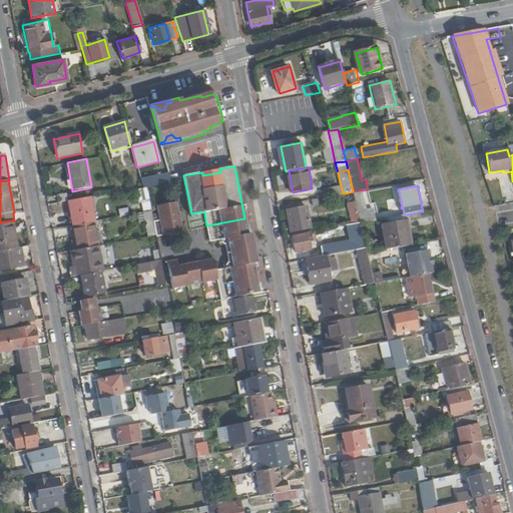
[(343,193),(341,186),(326,188),(327,196),(343,193)]
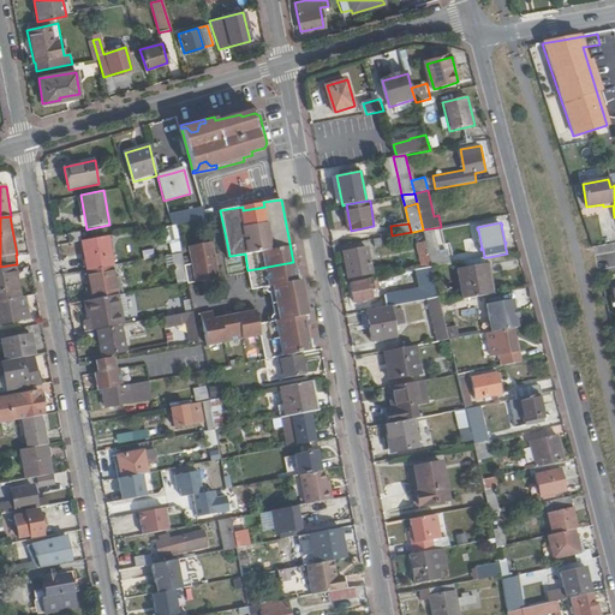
[(166,256),(181,252),(177,226),(168,227),(172,249),(157,252),(159,257),(166,256)]
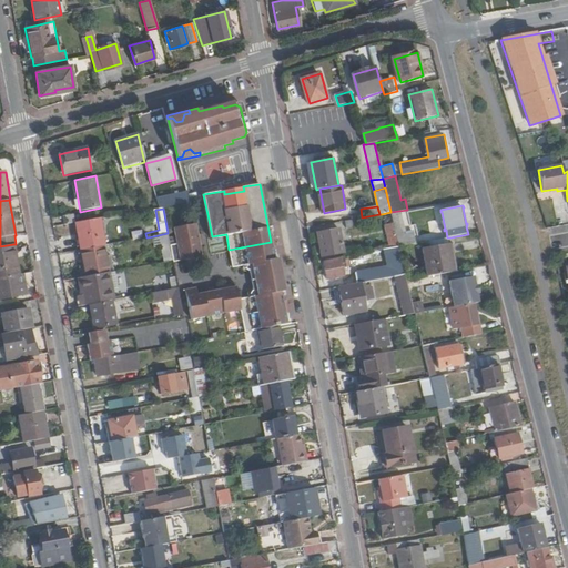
[(411,223),(407,210),(391,212),(399,246),(416,243),(412,227),(405,229),(404,224),(411,223)]
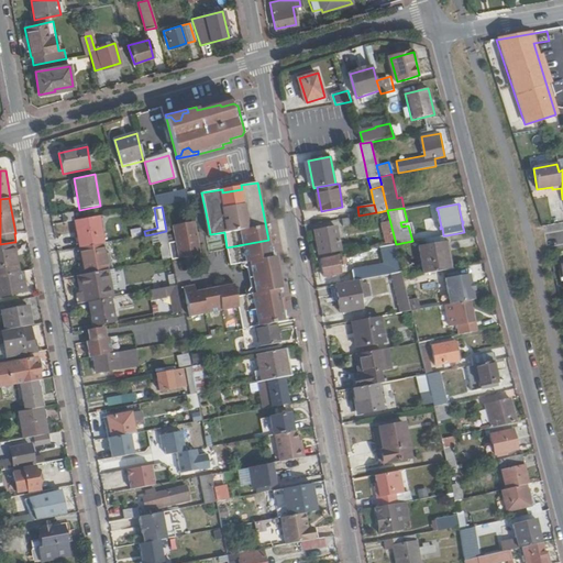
[(378,212),(386,245),(396,244),(387,210),(378,212)]
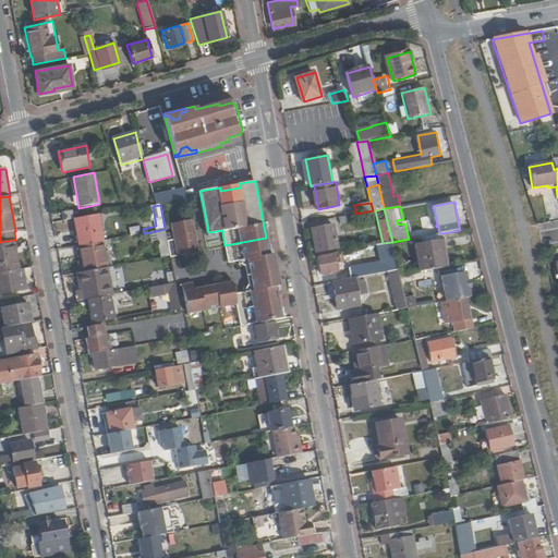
[(63,220),(74,218),(72,211),(62,214),(63,220)]
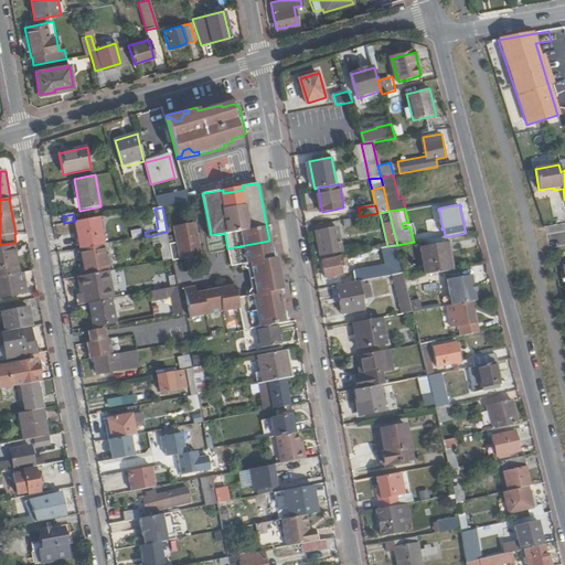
[(105,244),(99,216),(76,221),(82,248),(103,244),(105,244)]
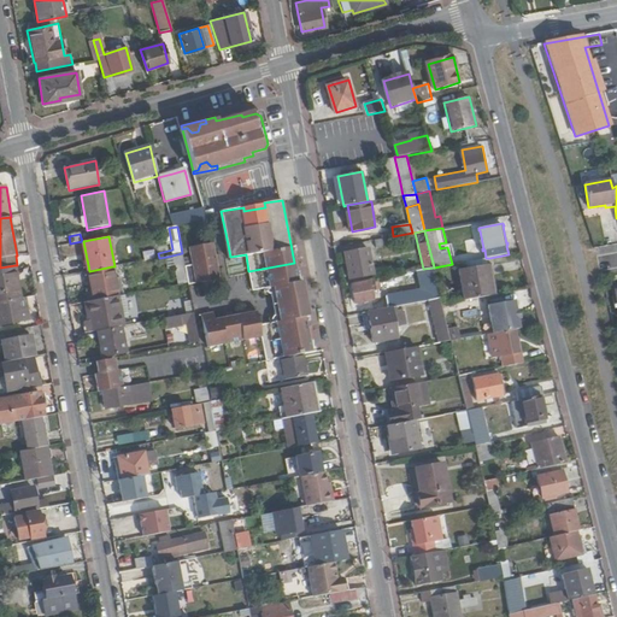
[(392,236),(375,240),(376,248),(394,246),(392,236)]
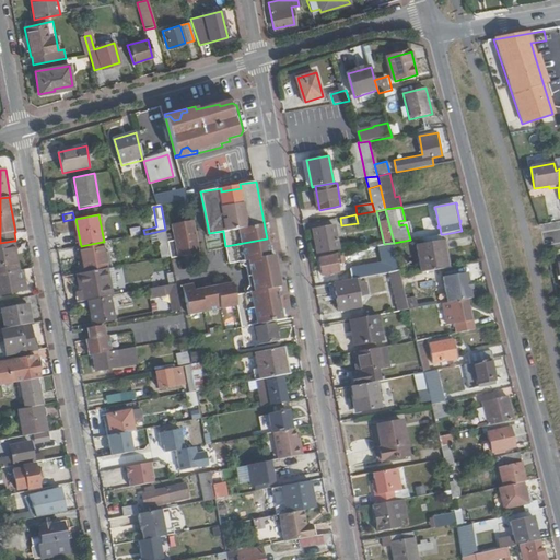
[(171,256),(198,252),(193,219),(170,222),(173,238),(167,240),(167,242),(171,256)]
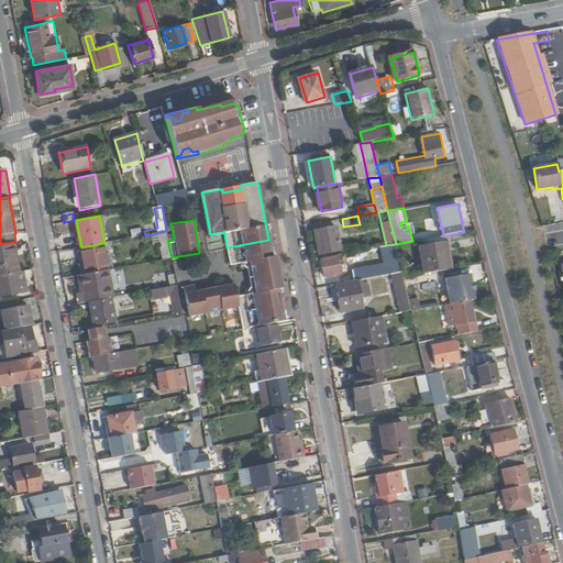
[(319,254),(340,251),(335,227),(315,230),(319,254)]
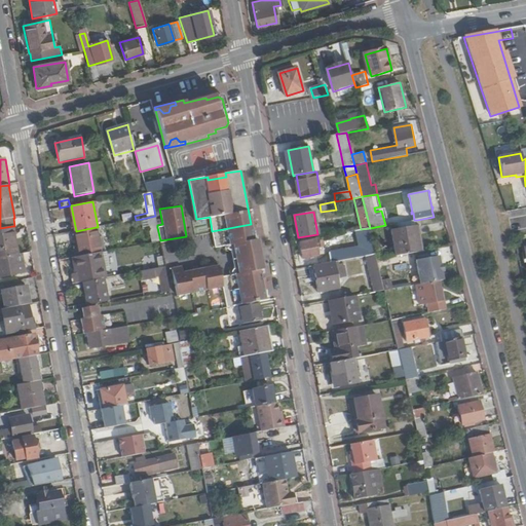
[(157,227),(157,225),(155,216),(142,219),(144,230),(149,229),(157,227)]
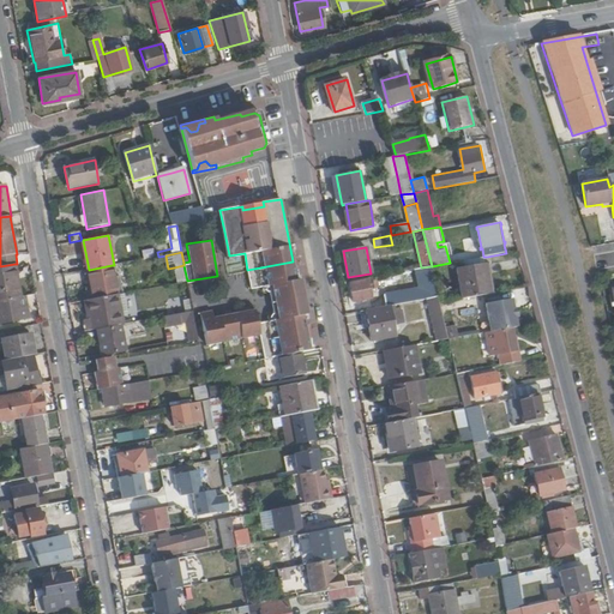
[(483,257),(457,262),(458,269),(488,264),(487,257),(483,257)]
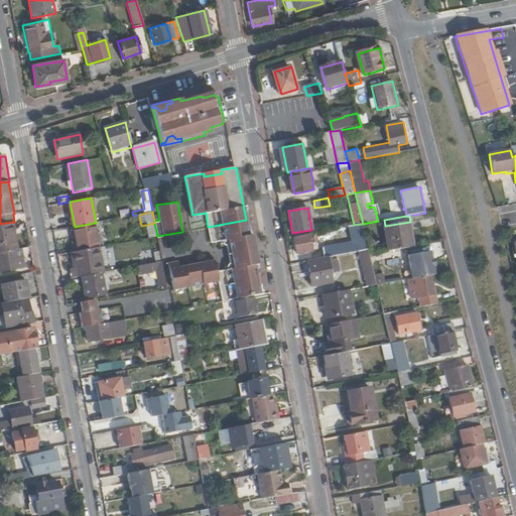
[(249,235),(246,220),(208,227),(211,241),(225,239),(226,239),(236,237),(242,242),(250,241),(249,235)]
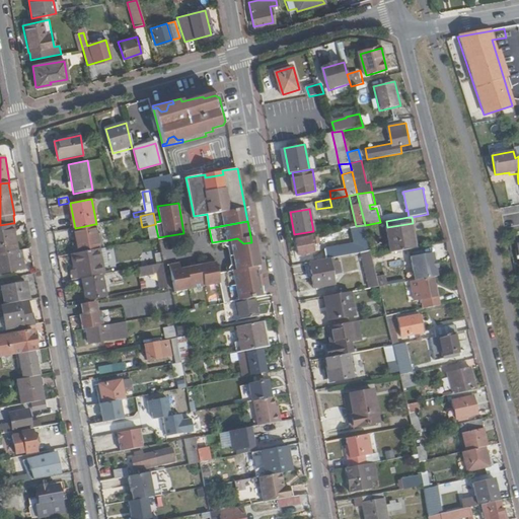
[(0,253),(17,250),(12,223),(0,225),(0,253)]
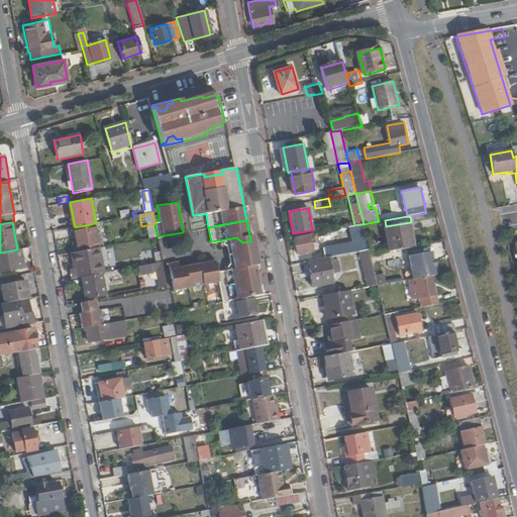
[(386,226),(390,251),(414,246),(415,246),(411,222),(386,226)]
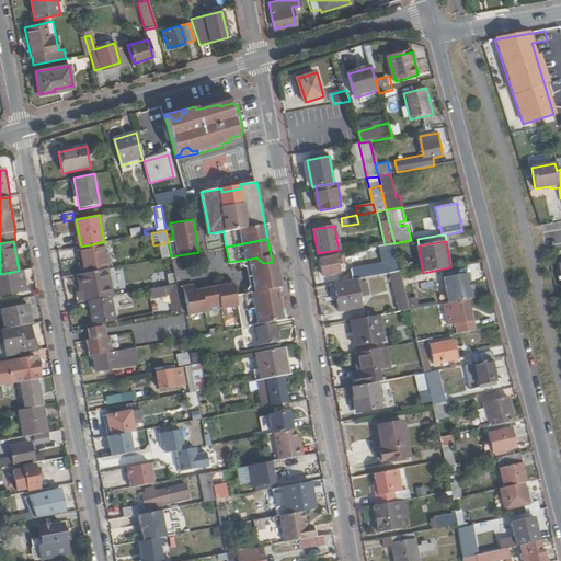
[(81,274),(106,268),(106,266),(103,253),(102,242),(81,247),(80,247),(82,263),(78,264),(80,274),(81,274)]
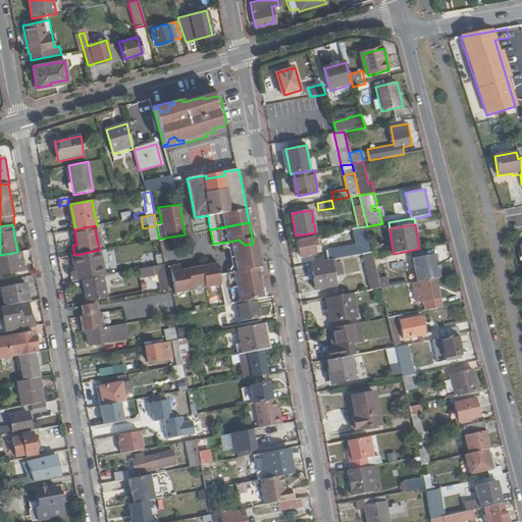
[(151,241),(159,239),(156,225),(148,227),(151,241)]
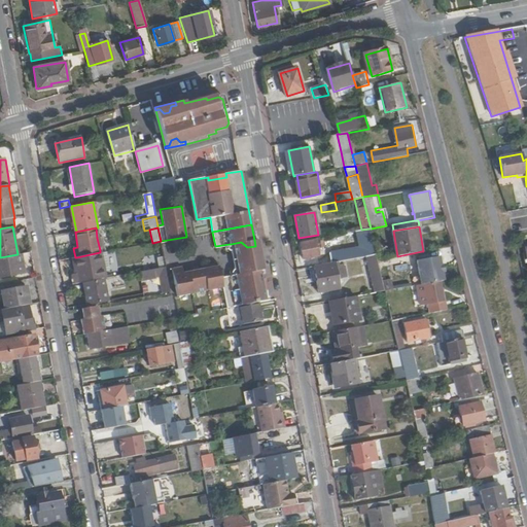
[(371,229),(361,230),(367,256),(377,255),(371,229)]
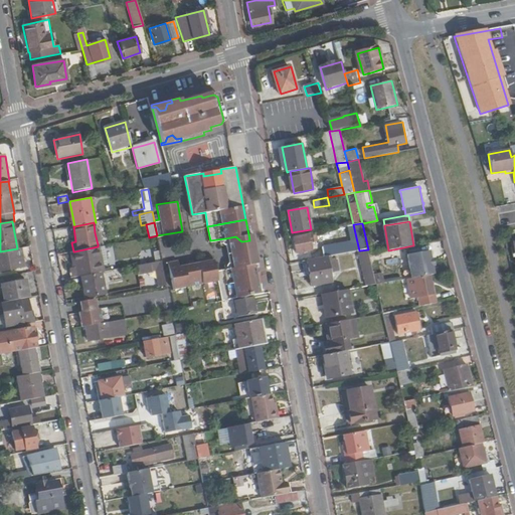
[(101,231),(95,232),(98,244),(104,243),(101,231)]
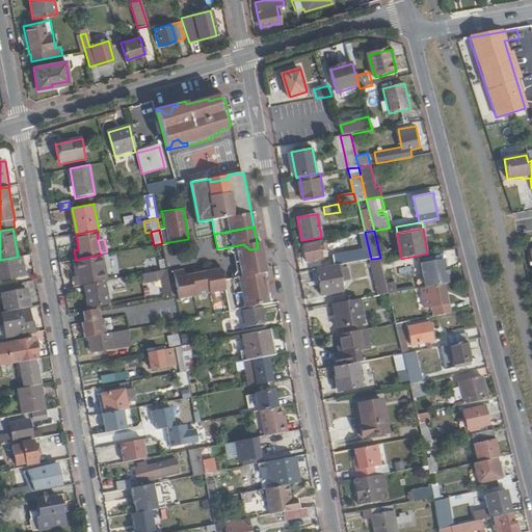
[(319,242),(320,249),(328,248),(326,240),(319,242)]
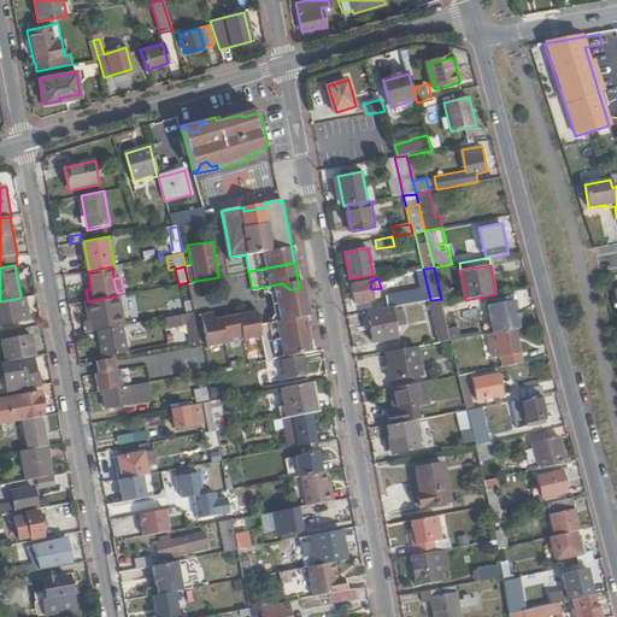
[(374,299),(371,289),(370,281),(352,283),(356,303),(374,299)]
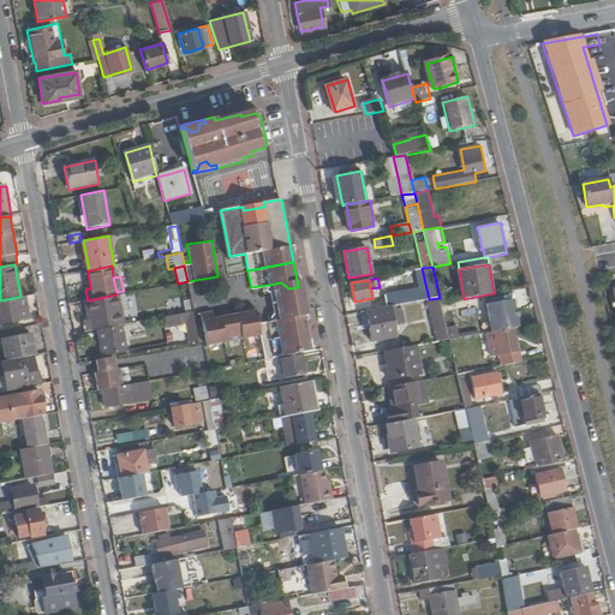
[(281,282),(269,285),(272,297),(299,292),(298,287),(288,288),(281,282)]
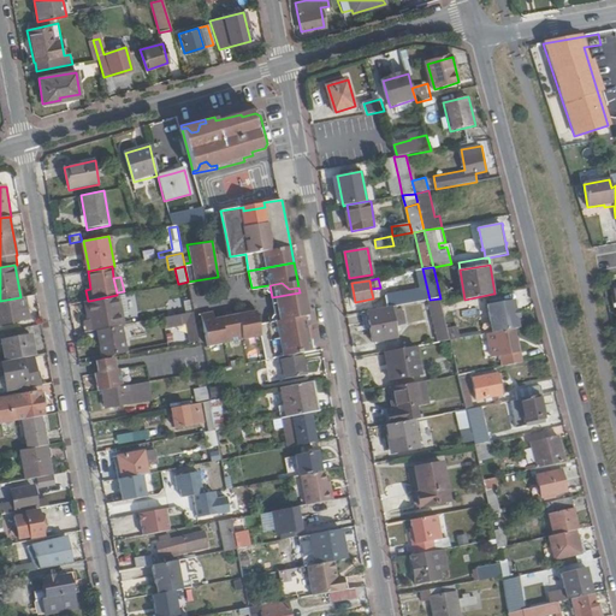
[(301,306),(300,292),(272,297),(276,320),(288,318),(292,307),(301,306)]
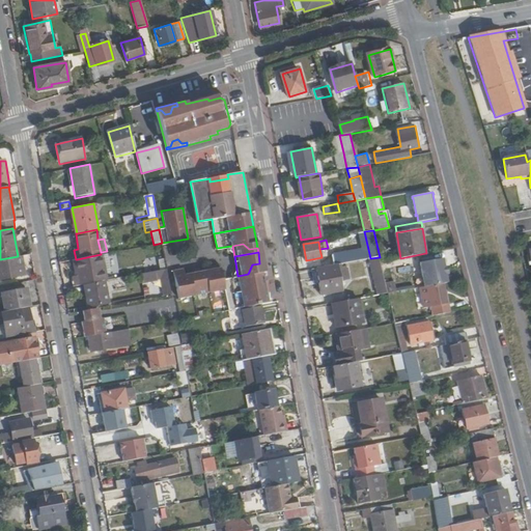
[(110,270),(107,253),(102,254),(105,271),(110,270)]
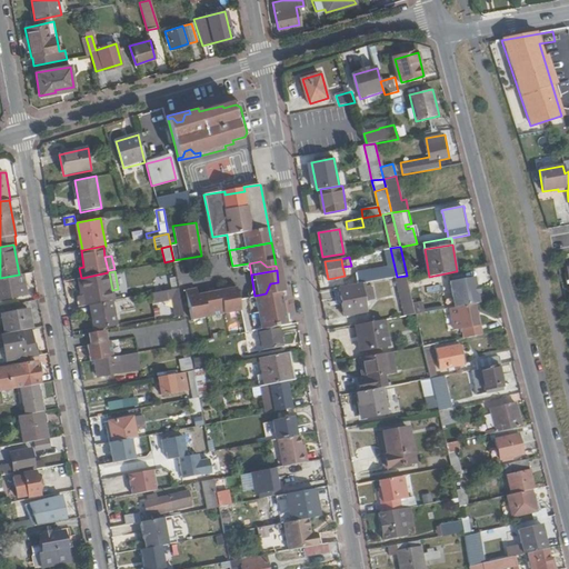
[(363,283),(377,280),(376,271),(358,275),(359,283),(363,283)]
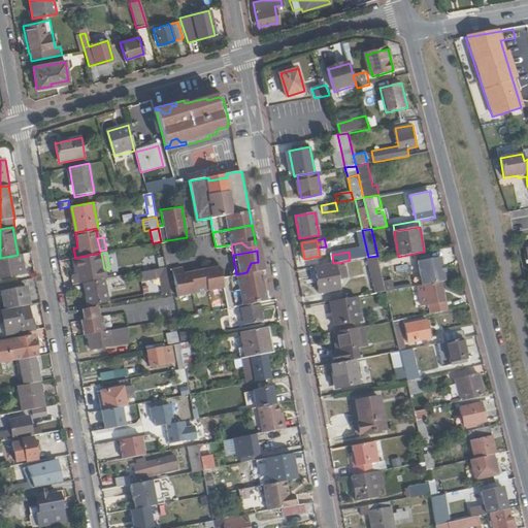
[(75,275),(77,285),(84,284),(103,279),(106,279),(104,269),(101,253),(100,253),(76,258),(79,274),(75,275)]
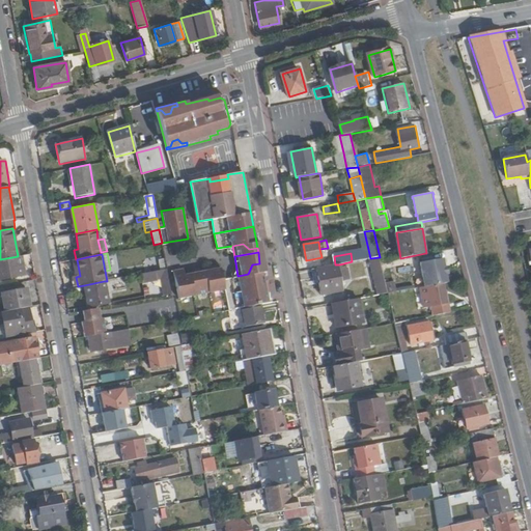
[(26,274),(22,255),(18,256),(0,259),(0,264),(2,279),(26,274)]
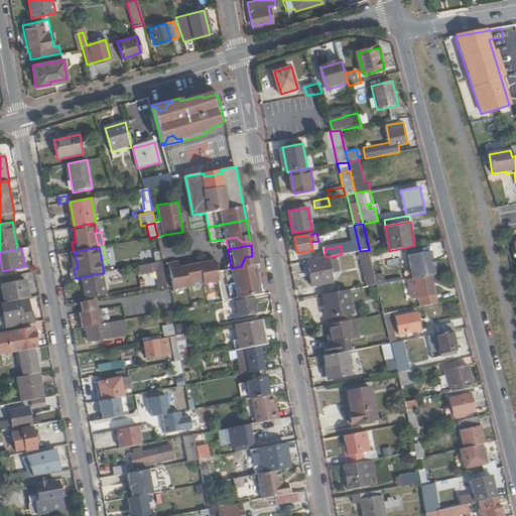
[(363,262),(372,260),(370,254),(369,250),(360,251),(363,262)]
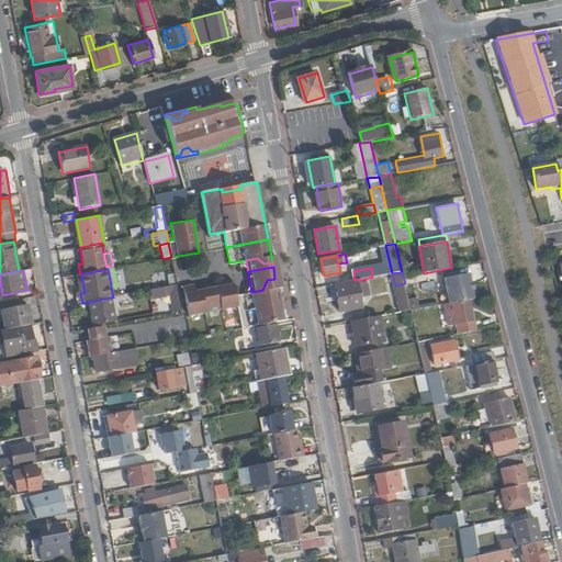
[(471,273),(446,278),(451,303),(469,300),(475,299),(473,290),(472,282),(471,273)]
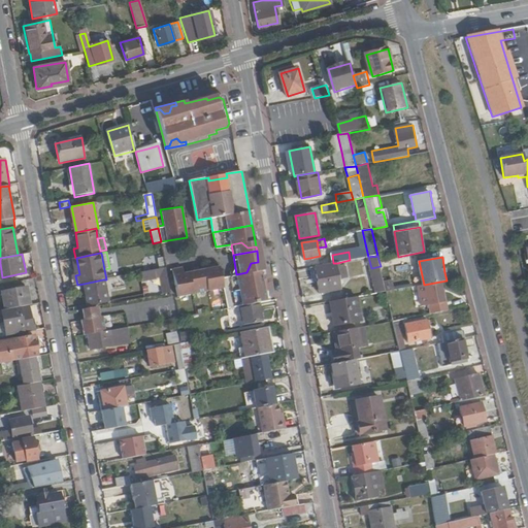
[(261,275),(260,270),(258,262),(251,263),(246,272),(236,274),(235,274),(221,277),(219,266),(184,272),(182,265),(172,267),(176,291),(261,275)]
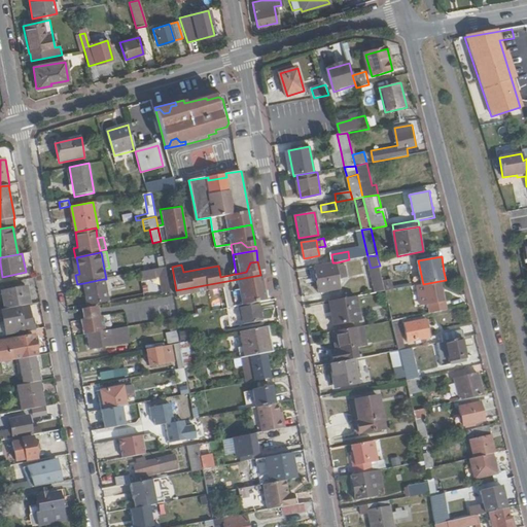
[(316,266),(318,281),(320,292),(341,288),(337,262),(332,262),(316,266)]
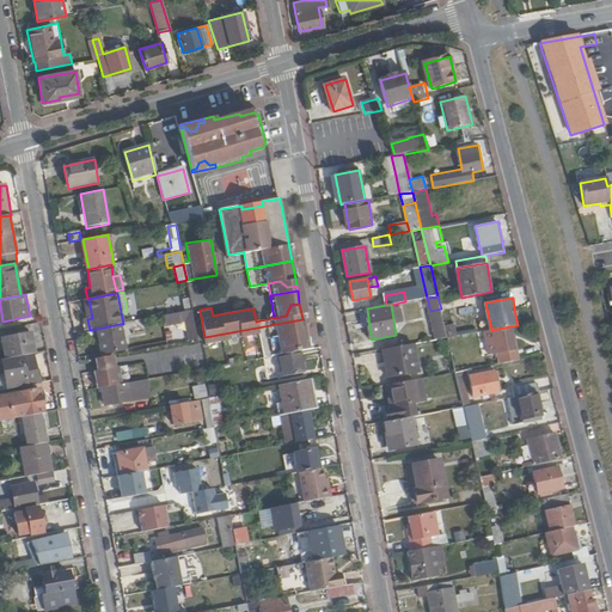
[(436,340),(447,337),(441,308),(430,311),(429,311),(436,340)]
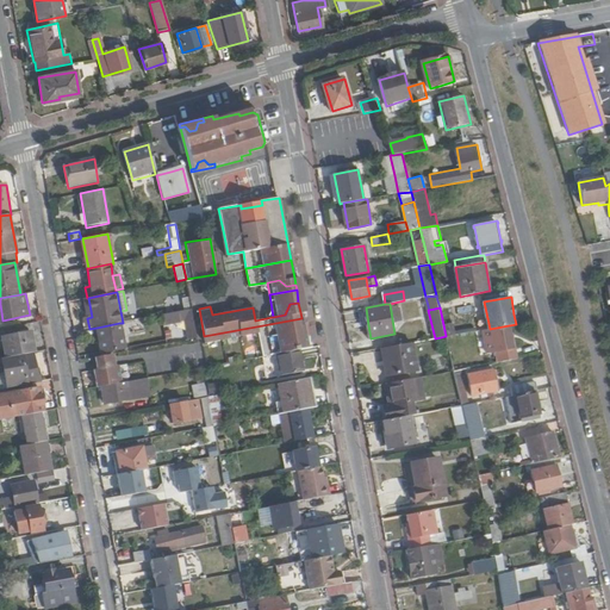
[(197,337),(191,310),(161,315),(163,325),(180,322),(180,321),(186,319),(190,338),(197,337)]
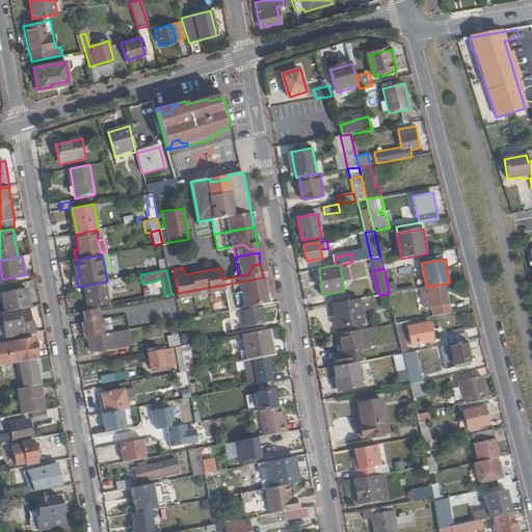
[(267,302),(263,277),(178,293),(179,298),(225,290),(229,310),(241,308),(261,303),(267,302)]
